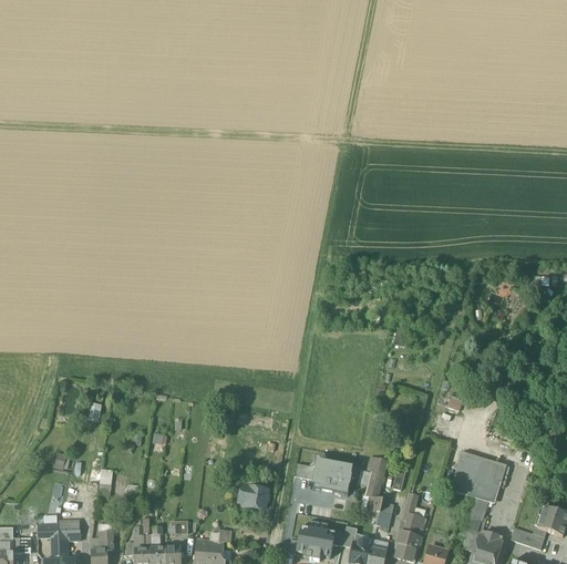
[(394,342),(406,342),(406,331),(394,330),(394,342)]
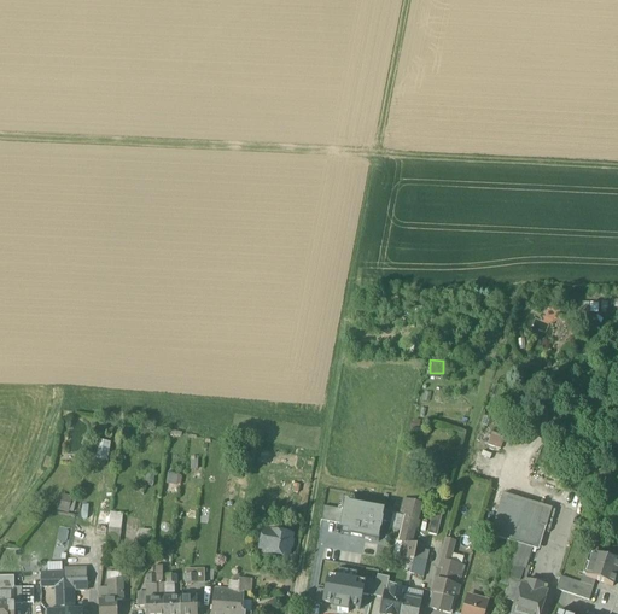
[(491,430),(488,442),(501,445),(505,432),(491,430)]
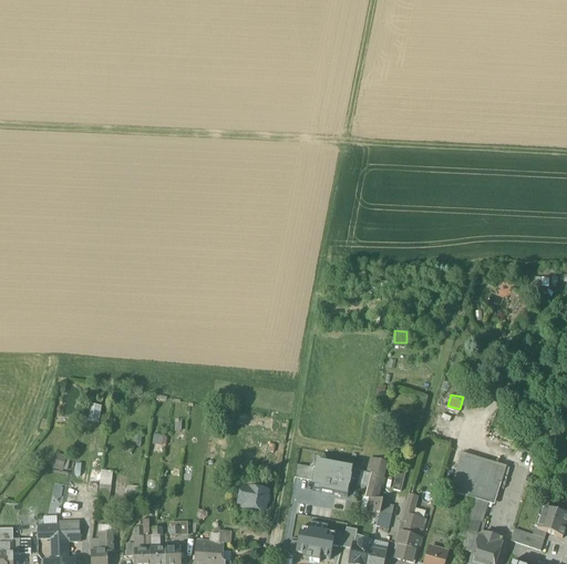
[(55,450),(51,464),(62,468),(66,453),(55,450)]
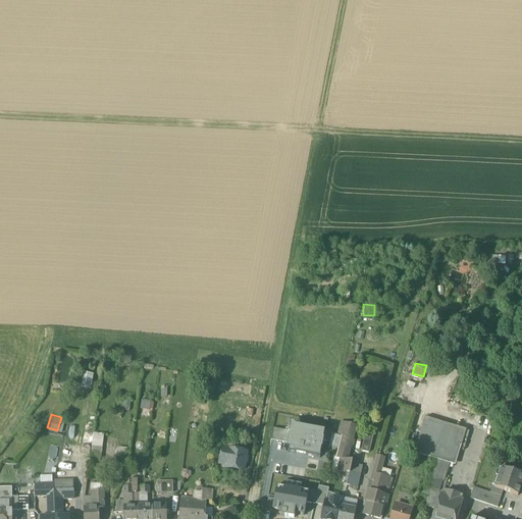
[(466,427),(425,415),(414,450),(449,461),(450,461),(456,442),(461,443),(466,427)]
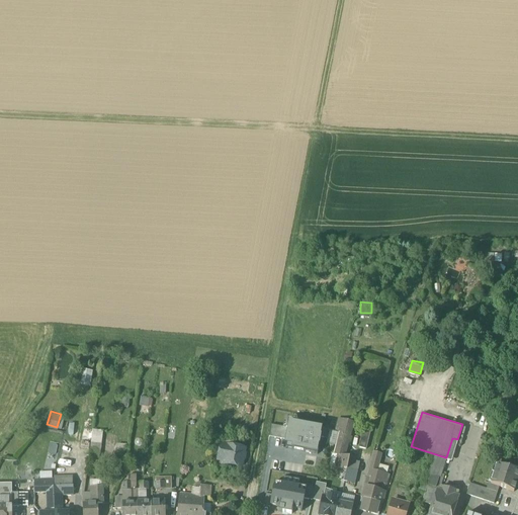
[(353,420),(338,416),(335,430),(340,431),(337,440),(336,441),(335,443),(333,451),(337,452),(334,464),(347,466),(347,465),(349,457),(349,454),(344,453),(353,420)]
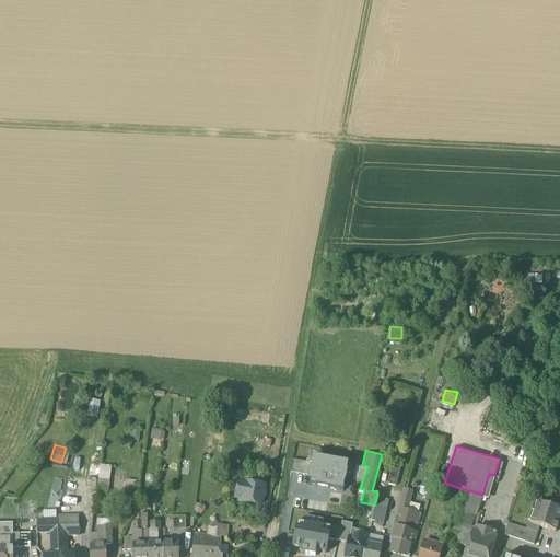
[(340,459),(314,453),(310,479),(328,483),(328,486),(342,488),(348,463),(340,462),(340,459)]
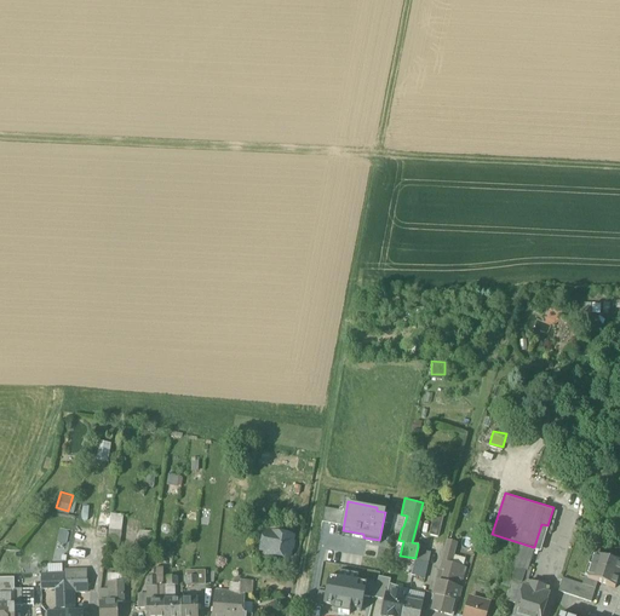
[(325,505),(322,519),(342,520),(343,507),(325,505)]
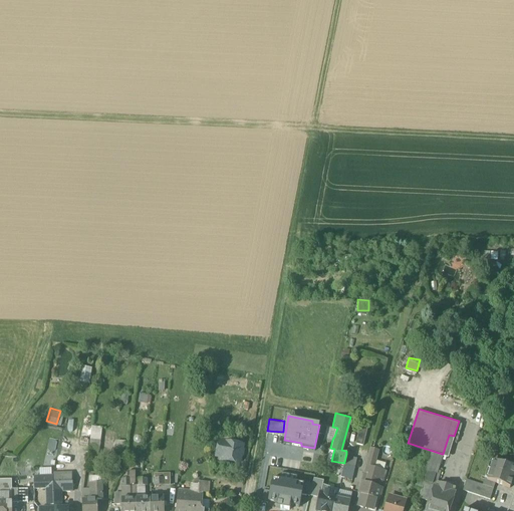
[(368,424),(360,422),(355,442),(363,444),(368,424)]
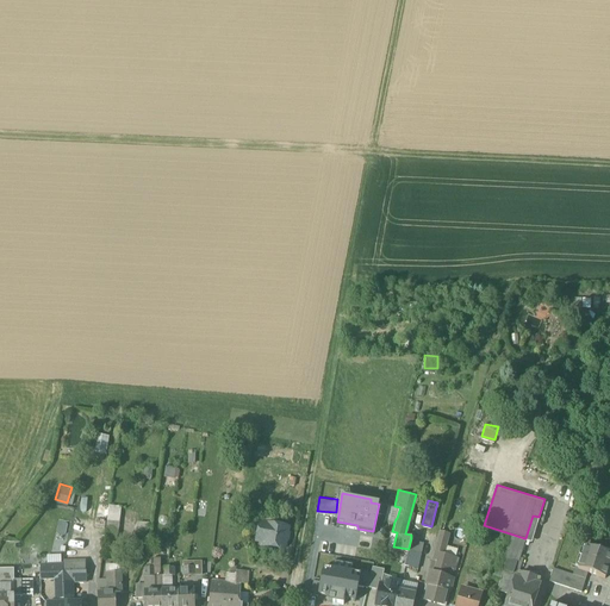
[(110,501),(106,525),(118,528),(122,504),(110,501)]
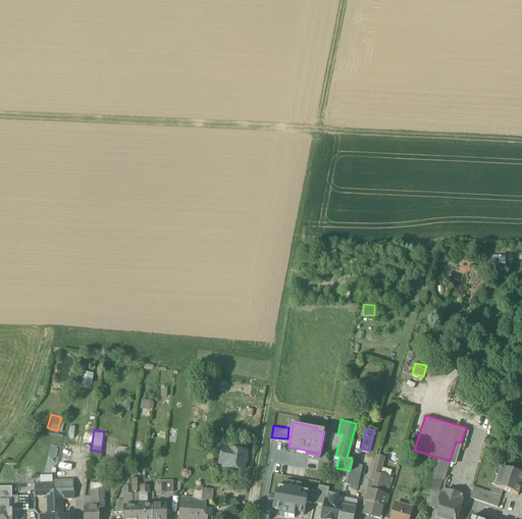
[(337,433),(331,431),(328,445),(337,447),(338,445),(340,444),(343,434),(337,433)]
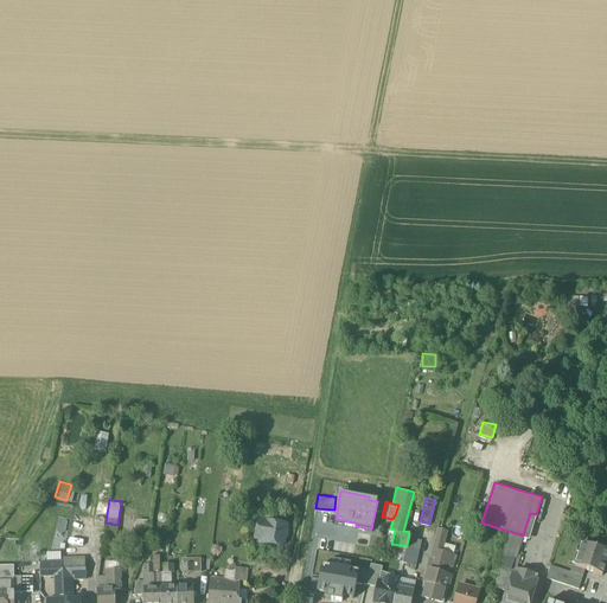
[(275,514),(261,512),(260,519),(274,521),(275,514)]
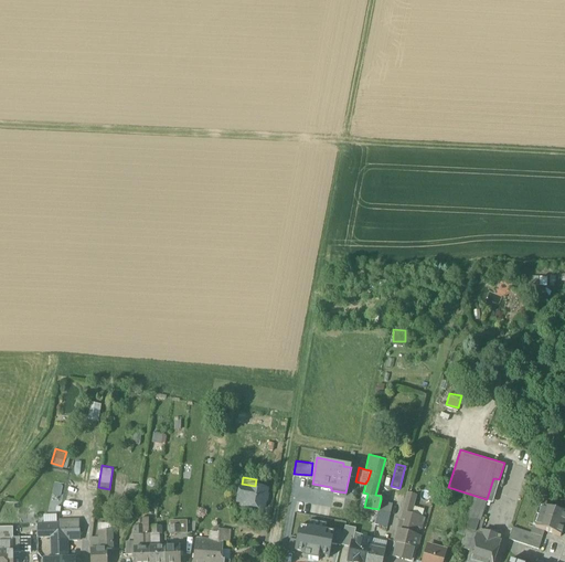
[(242,484),(240,495),(242,495),(246,500),(245,504),(263,507),(266,488),(255,486),(242,484)]
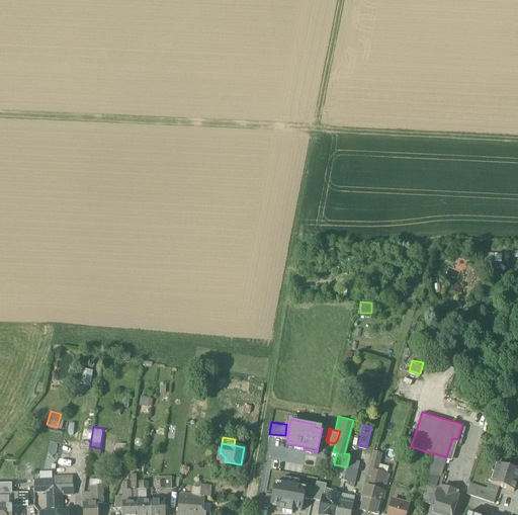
[(381,451),(373,449),(367,473),(372,475),(374,469),(376,469),(381,451)]
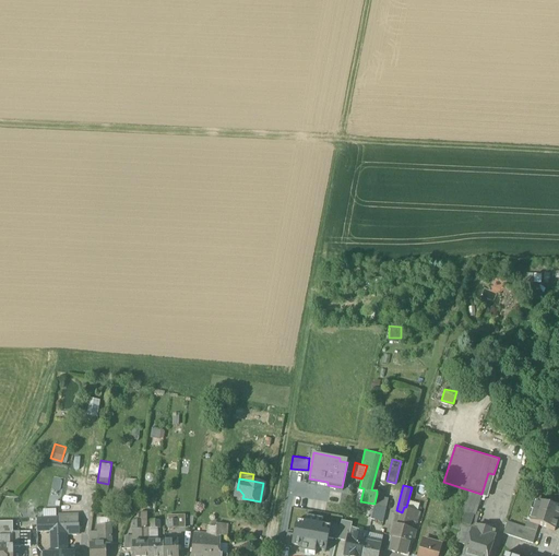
[(464,488),(452,529),(458,531),(455,540),(466,543),(472,527),(475,527),(476,522),(475,522),(479,510),(475,509),(476,509),(476,508),(480,494),(464,488)]
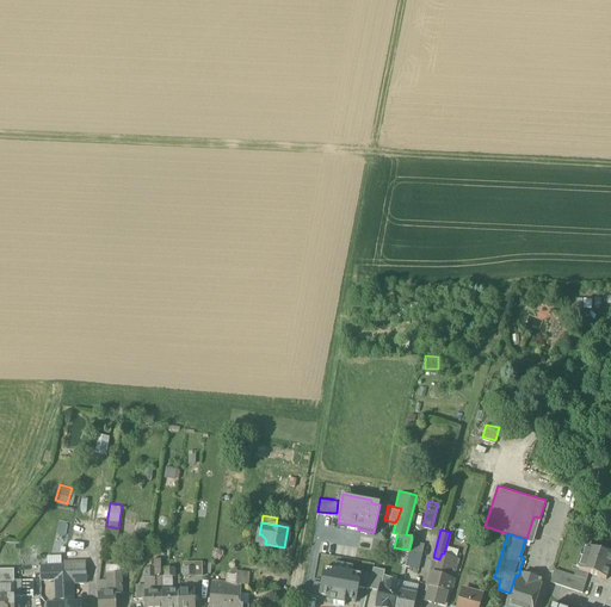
[(597,543),(584,538),(582,544),(587,546),(587,545),(596,547),(597,543)]
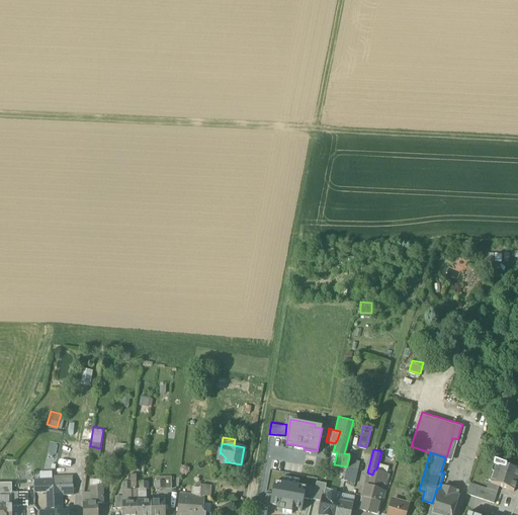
[(359,460),(349,457),(347,465),(358,467),(359,460)]
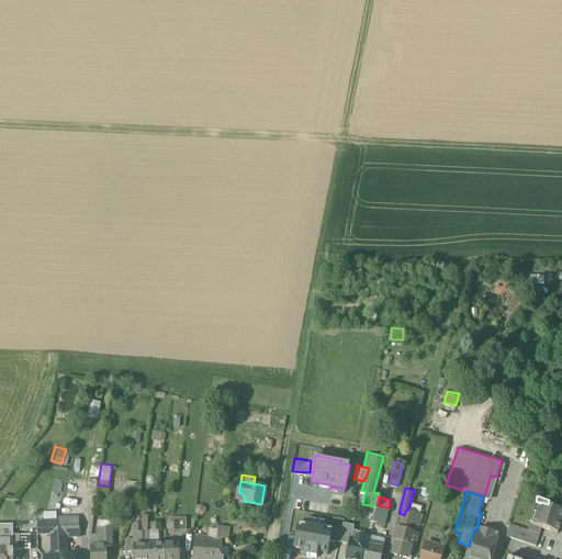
[(111,498),(96,498),(93,513),(111,513),(111,498)]
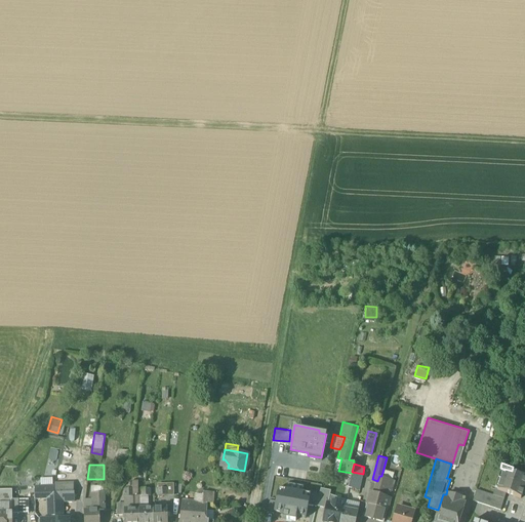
[(524,475),(512,471),(505,469),(505,470),(498,488),(497,488),(507,491),(521,496),(524,483),(524,475)]
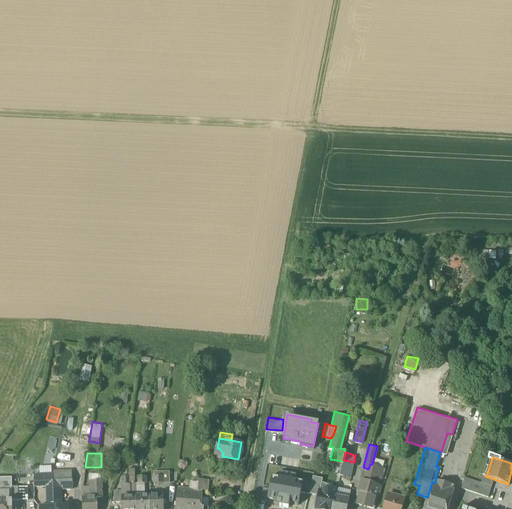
[(343,461),(340,473),(351,476),(354,462),(343,460),(343,461)]
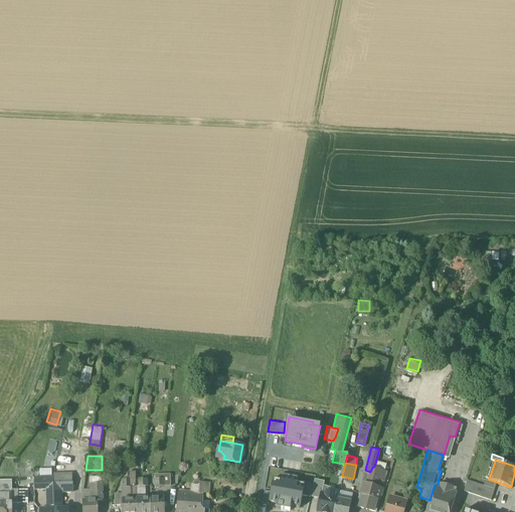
[(374,467),(372,467),(370,472),(367,484),(379,487),(384,470),(374,467)]
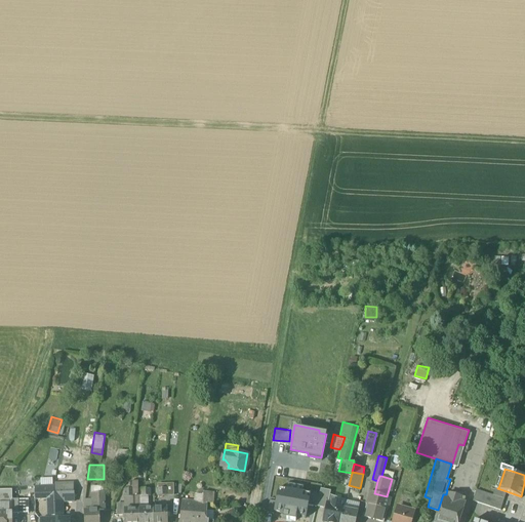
[(138,507),(138,480),(129,480),(129,486),(133,487),(133,494),(124,494),(124,503),(124,507),(138,507)]
